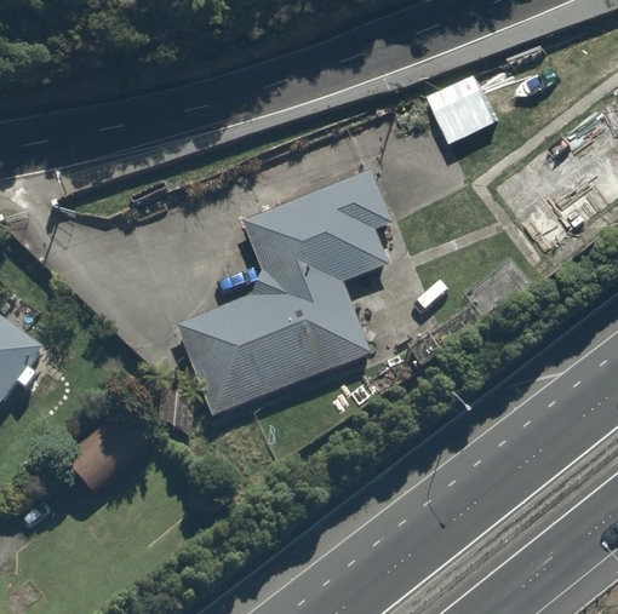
[(543,251),(617,191),(617,139),(577,172),(573,167),(514,213),(543,251)]
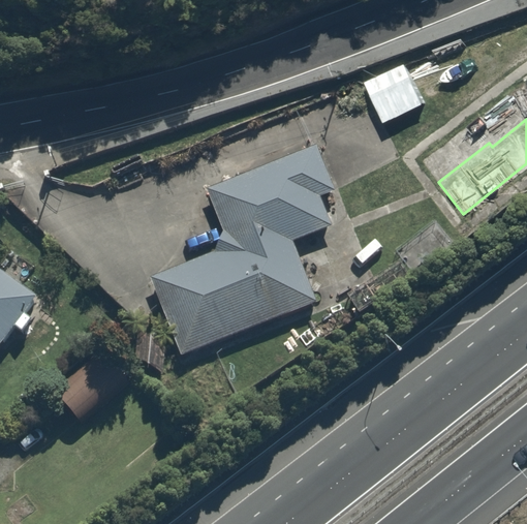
[(214,251),(150,275),(181,355),(316,301),(292,240),(333,224),(320,195),(334,190),(316,145),(207,187),(223,229),(214,251)]
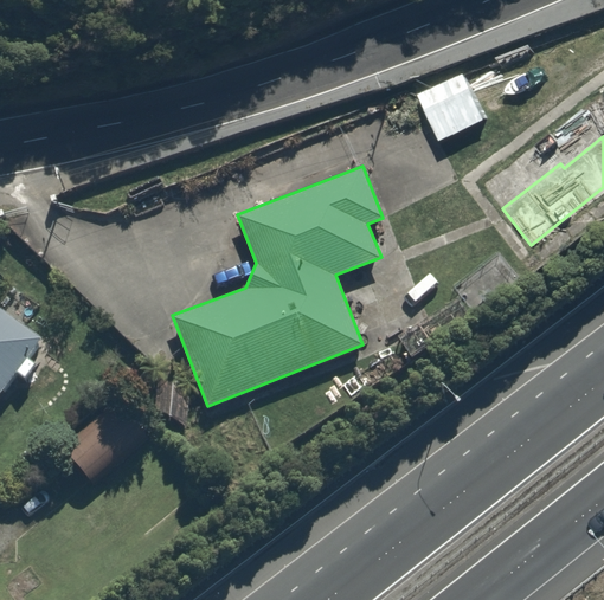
[(411,360),(474,318),(457,294),(396,335),(411,360)]
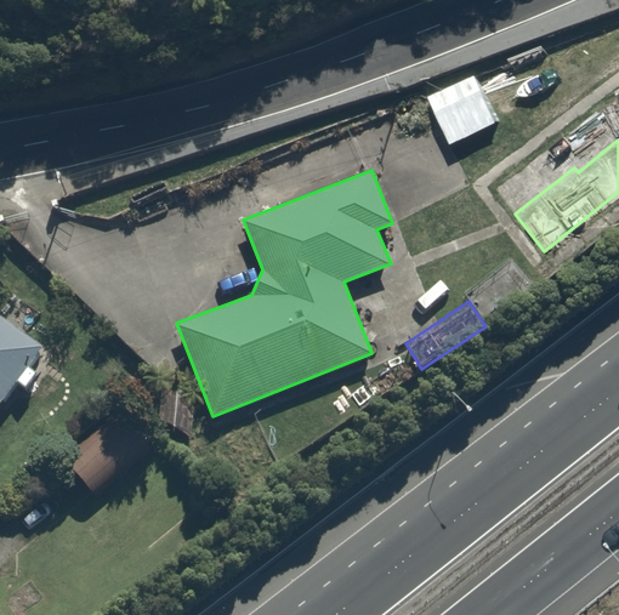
[(0,404),(17,382),(26,388),(37,373),(28,368),(43,347),(0,315),(0,404)]
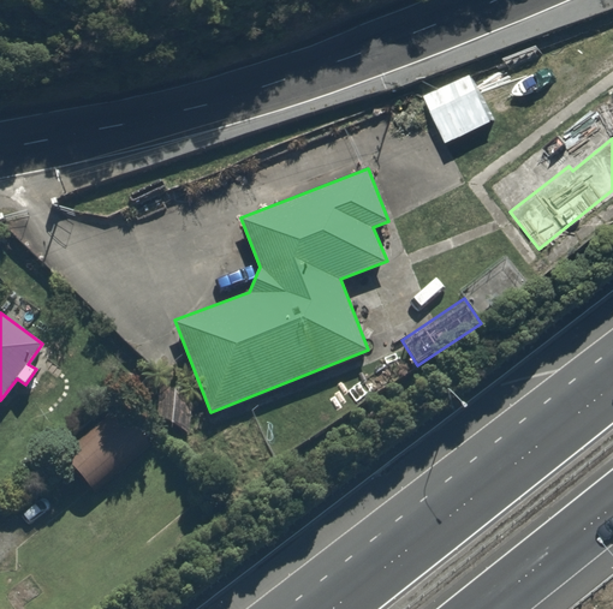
[(61,454),(95,490),(148,442),(114,406),(61,454)]
